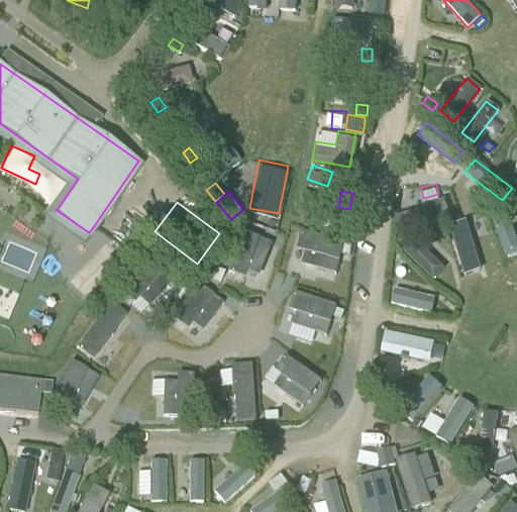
[(398,228),(447,216),(443,202),(395,214),(398,228)]
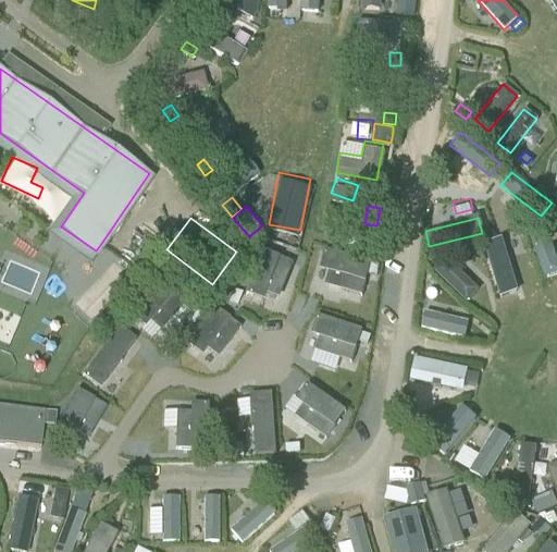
[(529,232),(543,274),(556,269),(556,262),(545,227),(529,232)]
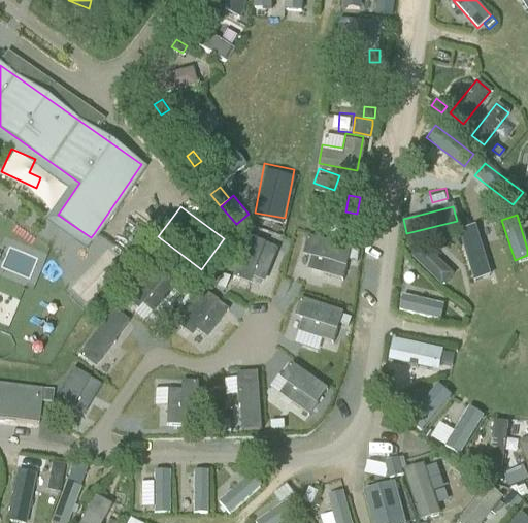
[(459,231),(473,275),(490,269),(475,226),(459,231)]
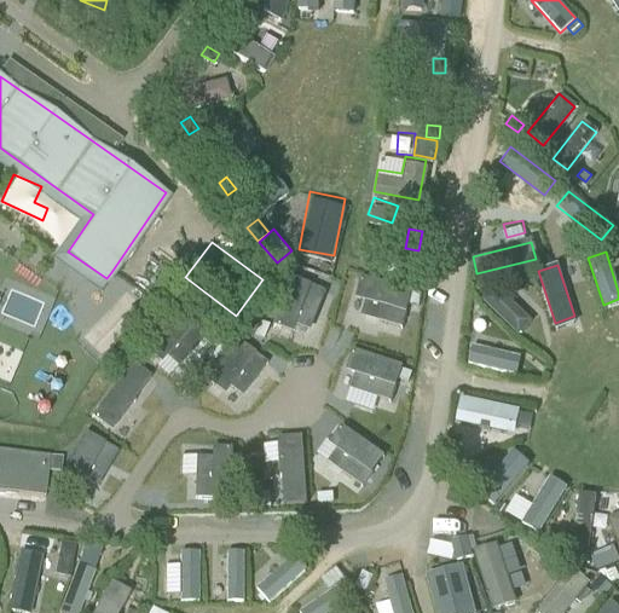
[(364,313),(403,323),(411,285),(363,273),(358,291),(369,294),(364,313)]
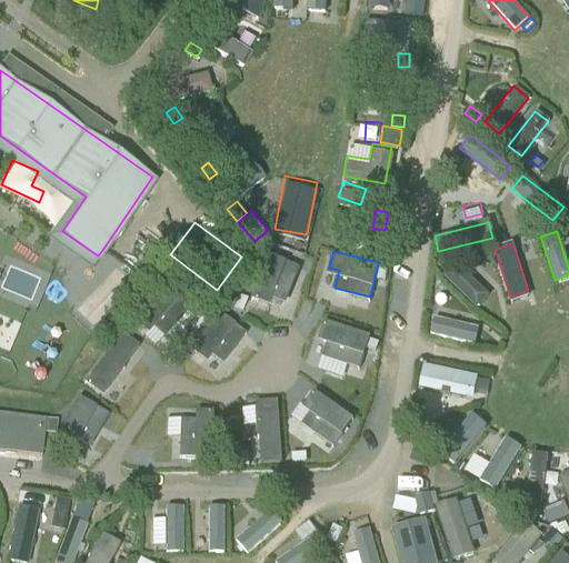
[(286,299),(299,264),(266,253),(250,297),(266,302),(270,293),(286,299)]
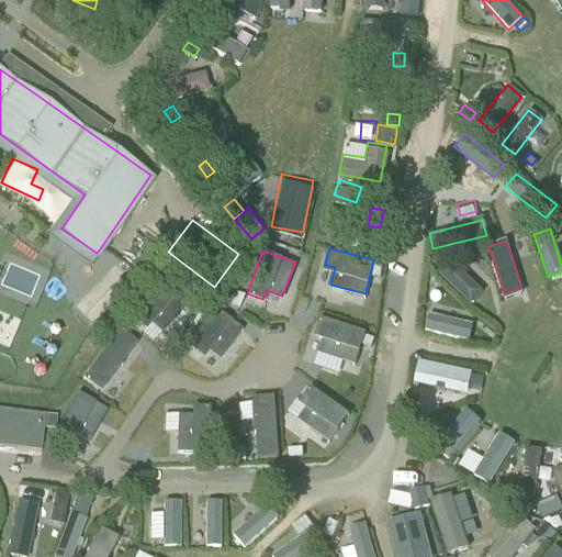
[(470,304),(481,293),(449,262),(438,274),(470,304)]
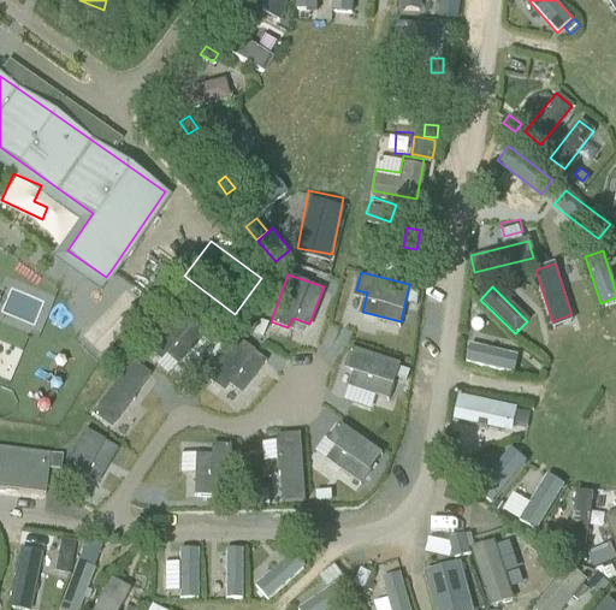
[(419,292),(409,290),(407,300),(416,302),(419,292)]
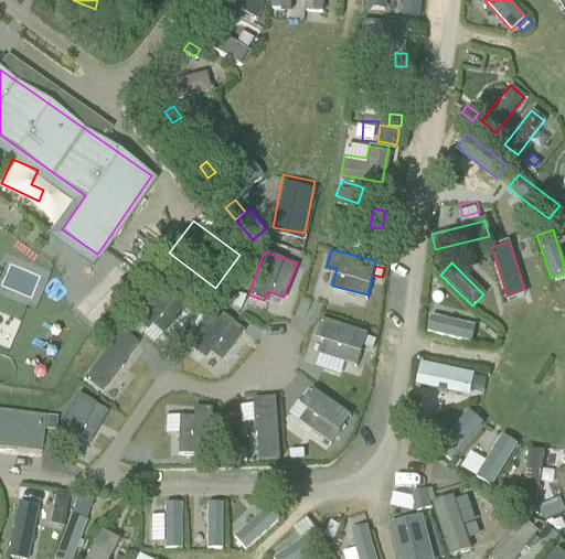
[(163,330),(188,303),(162,280),(157,286),(131,314),(144,326),(151,319),(163,330)]
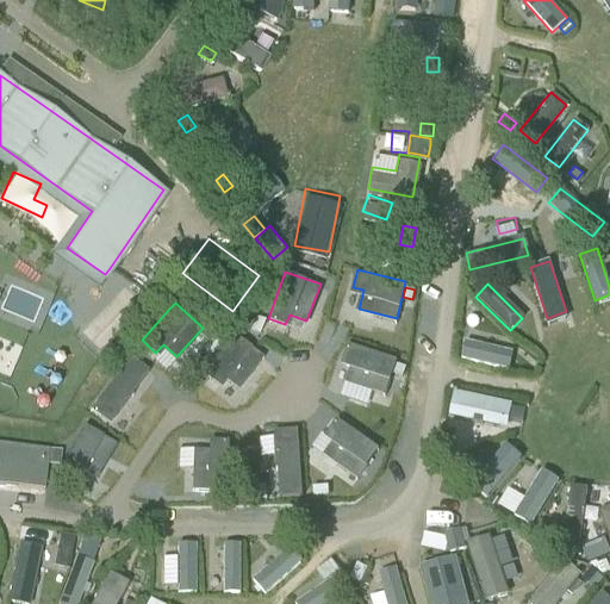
[(255,312),(249,327),(259,330),(263,316),(255,312)]
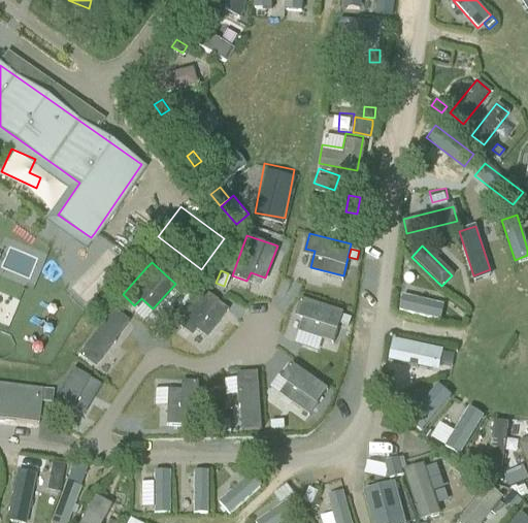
[(206,334),(227,307),(201,288),(175,323),(188,332),(194,325),(206,334)]
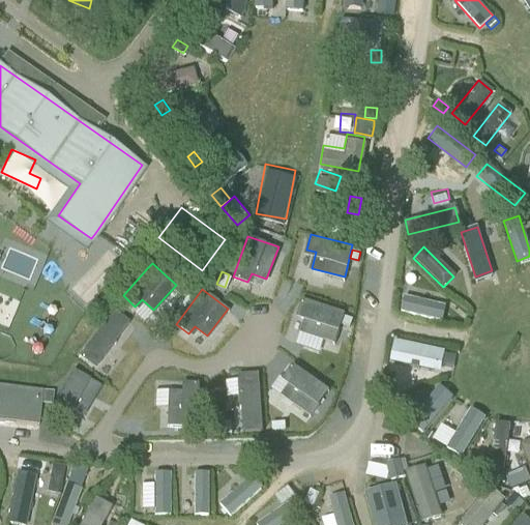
[(189,296),(184,291),(176,300),(182,305),(189,296)]
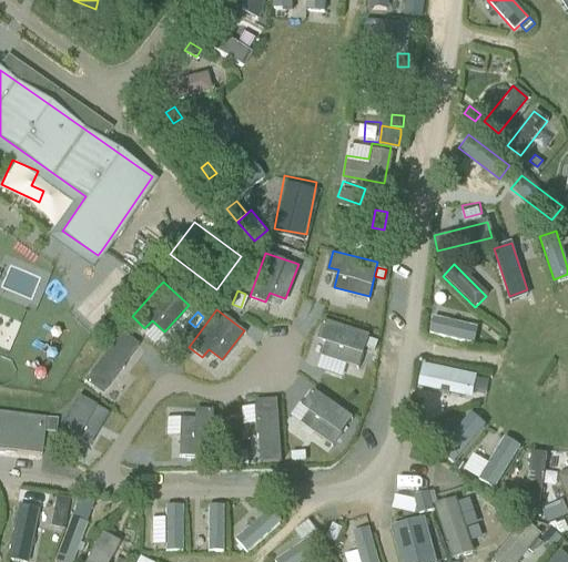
[(435,314),(430,333),(473,341),(477,322),(435,314)]
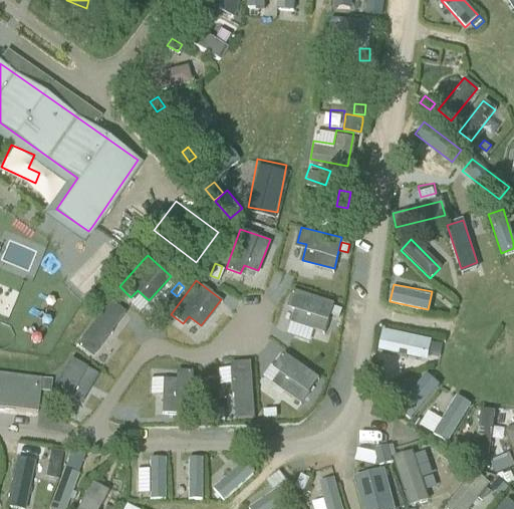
[(112,291),(106,286),(98,295),(104,300),(112,291)]
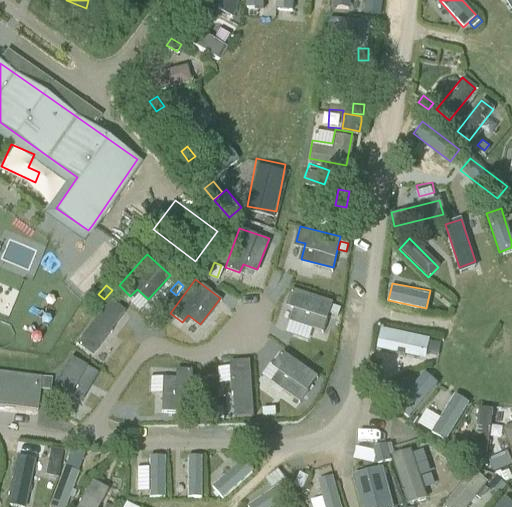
[(287,302),(295,305),(291,318),(313,326),(323,329),(327,316),(333,299),(292,286),(287,302)]
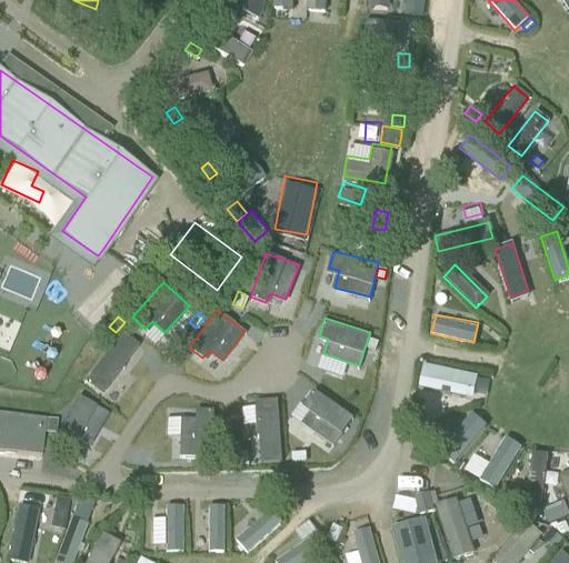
[(89,383),(92,379),(101,385),(120,361),(122,363),(138,343),(121,330),(83,379),(89,383)]
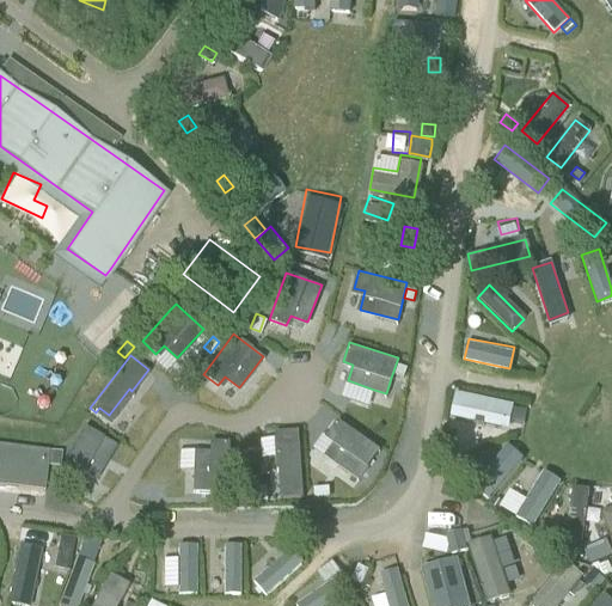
[(407,366),(397,363),(395,373),(404,375),(407,366)]
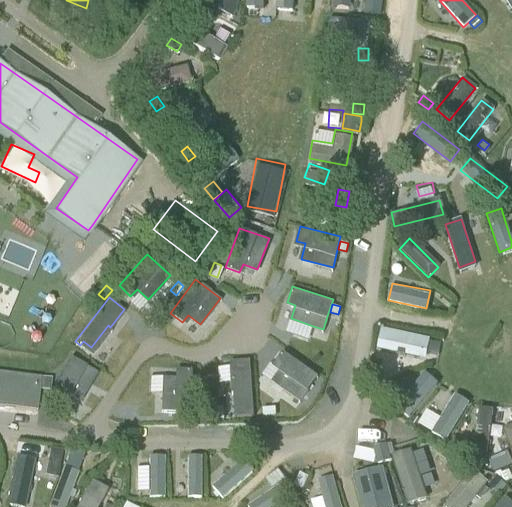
[(430,338),(380,327),(376,346),(426,357),(430,338)]
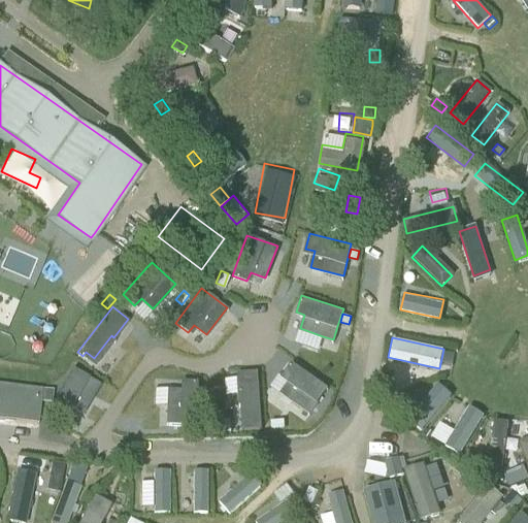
[(282,392),(309,412),(327,388),(327,385),(293,360),(284,373),(291,379),(282,392)]
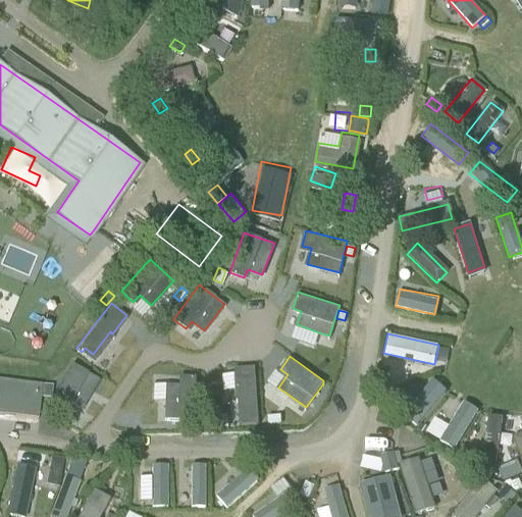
[(99,377),(87,370),(70,361),(57,385),(49,399),(65,408),(69,400),(82,407),(92,389),(99,377)]
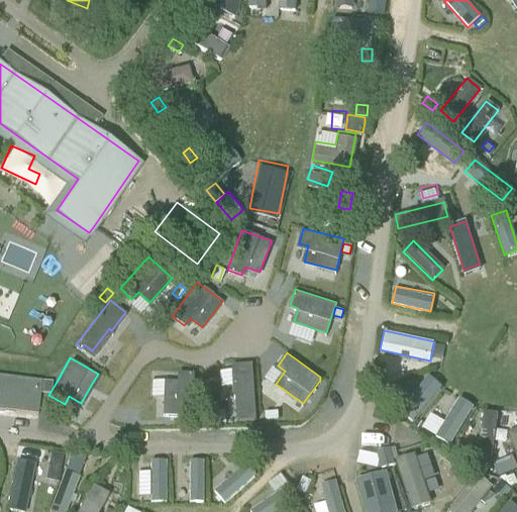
[(246,367),(236,368),(238,395),(235,395),(237,418),(256,417),(252,362),(245,362),(246,367)]
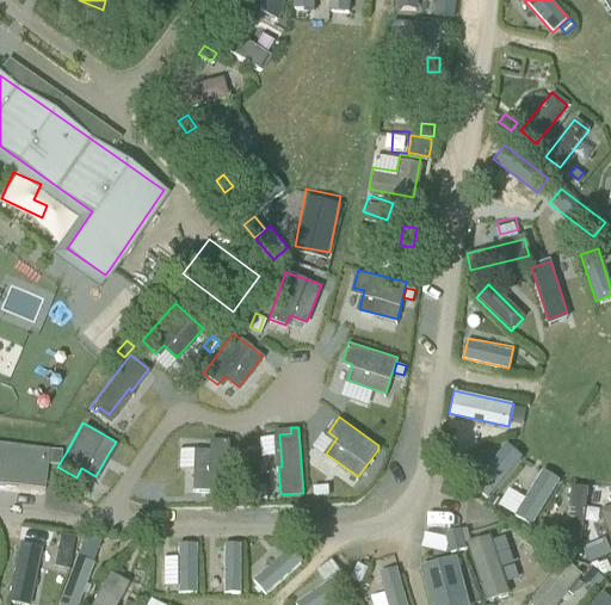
[(443,445),(454,446),(455,434),(445,433),(443,445)]
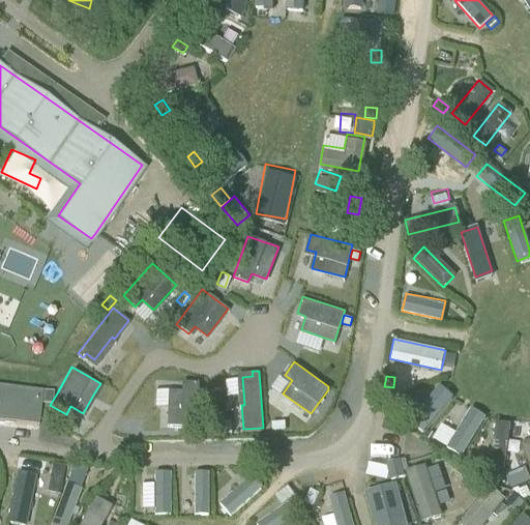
[(201,380),(182,379),(182,389),(168,388),(167,424),(181,424),(200,425),(201,380)]
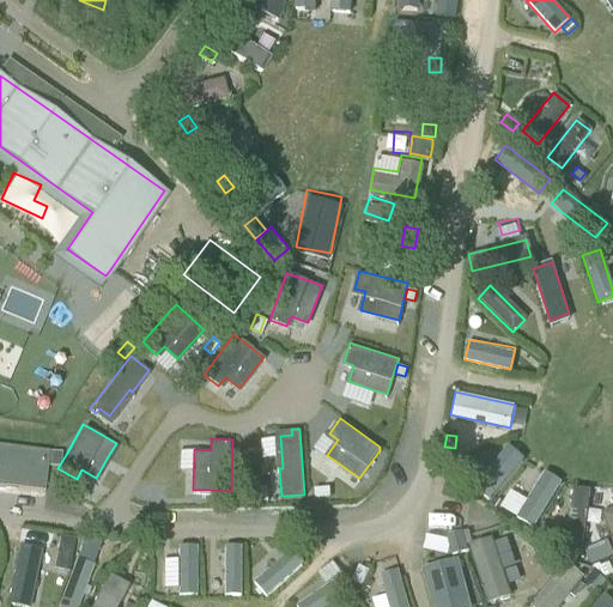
[(0,481),(42,487),(47,448),(0,441),(0,481)]
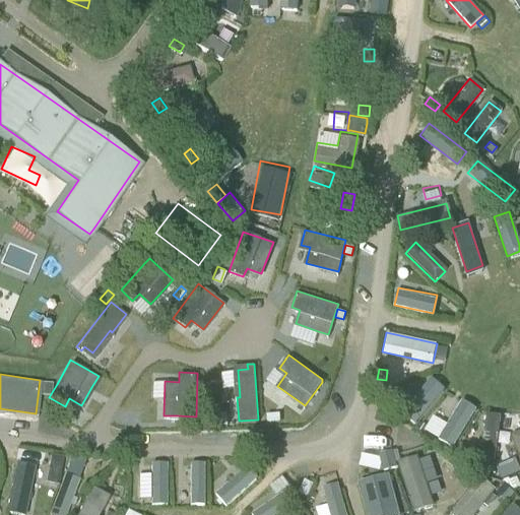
[(430,381),(401,412),(412,423),(441,391),(430,381)]
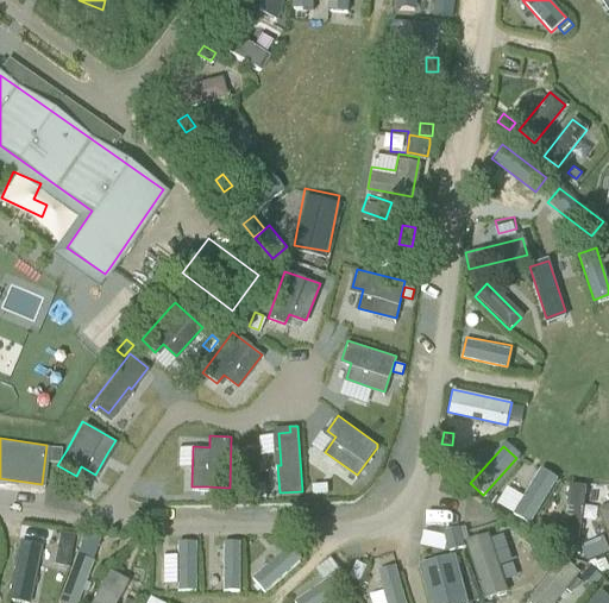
[(510,512),(529,525),(558,483),(539,470),(510,512)]
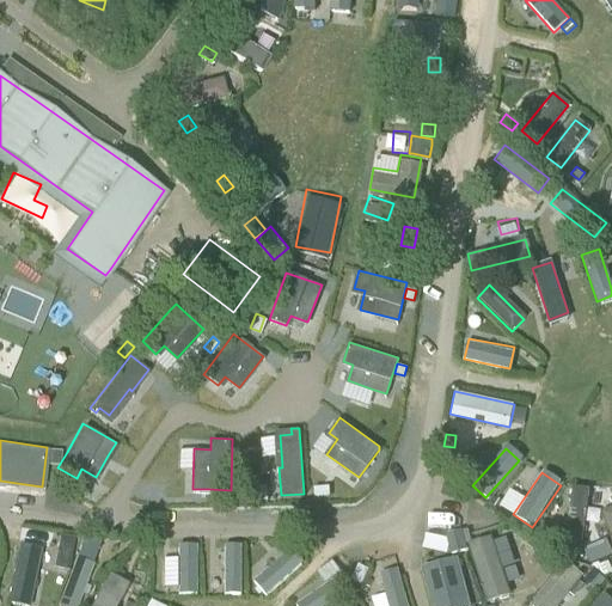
[(255,482),(255,497),(265,496),(264,482),(255,482)]
